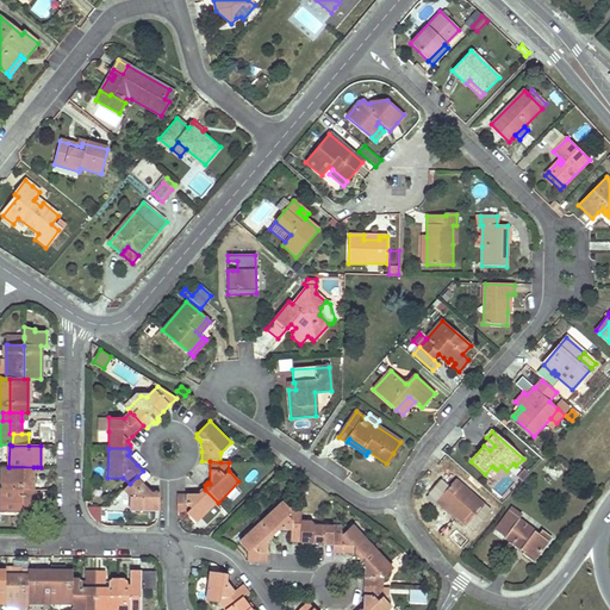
[(554,480),(560,472),(547,462),(541,471),(554,480)]
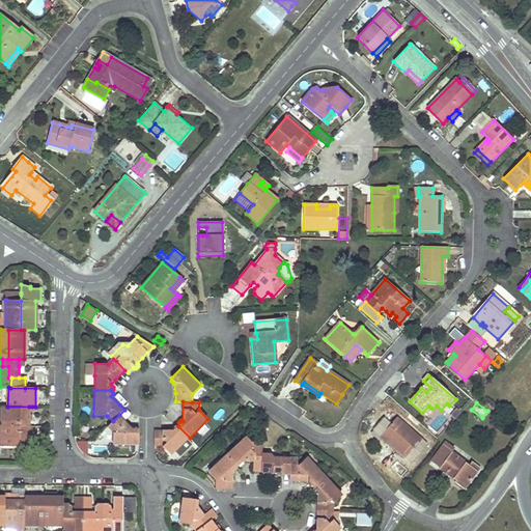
[(422,413),(426,417),(432,409),(430,408),(428,406),(422,413)]
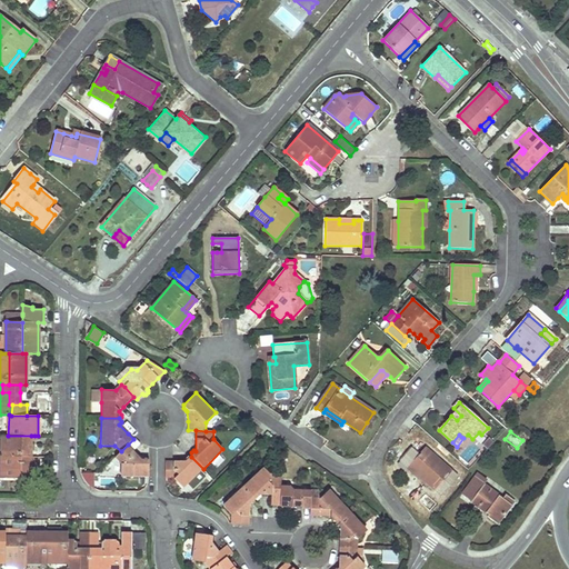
[(31,446),(31,436),(8,436),(1,436),(1,457),(31,458),(31,450),(31,446)]
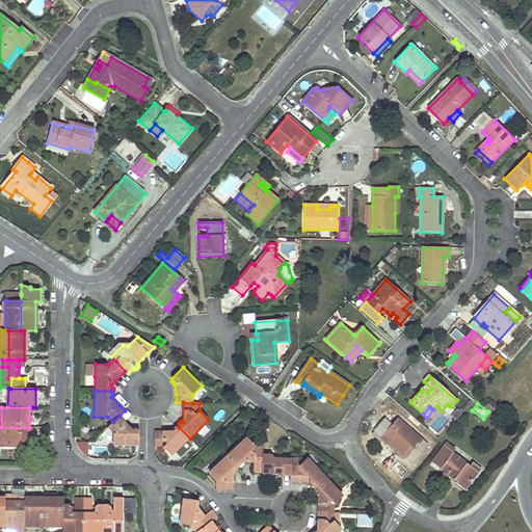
[(132,429),(120,416),(113,422),(107,427),(113,433),(113,447),(139,447),(139,430),(137,428),(135,427),(132,429)]
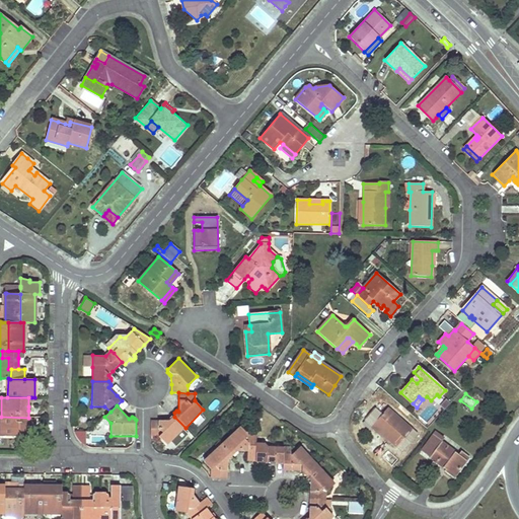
[(377,433),(378,432),(379,430),(388,438),(388,439),(387,439),(396,447),(412,430),(387,409),(370,427),(377,433)]
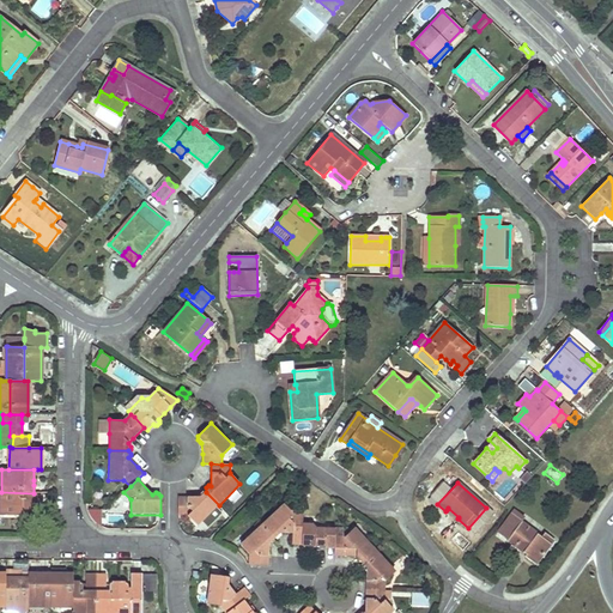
[(198,526),(219,505),(206,492),(204,491),(200,493),(200,495),(200,497),(192,497),(178,496),(178,516),(188,516),(198,526)]
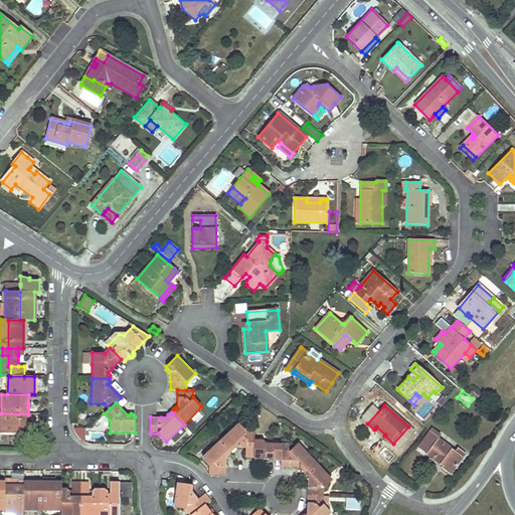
[(0,432),(1,433),(27,433),(28,425),(28,420),(28,414),(1,413),(1,415),(0,415),(0,432)]
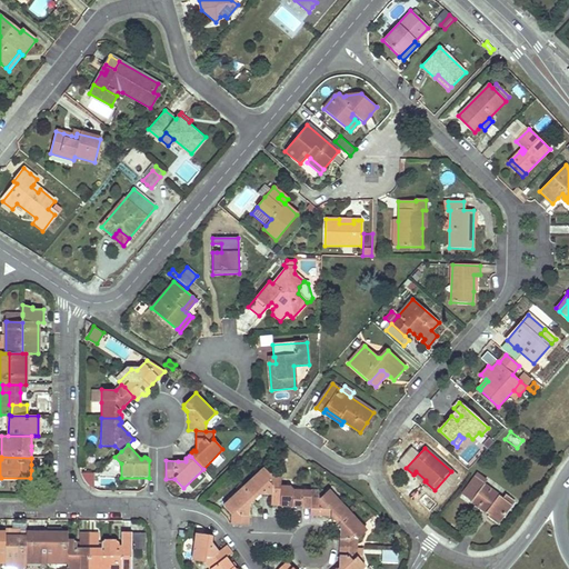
[(271,506),(280,506),(281,486),(281,478),(271,477),(263,467),(242,486),(255,498),(258,499),(259,498),(260,495),(271,495),(271,506)]
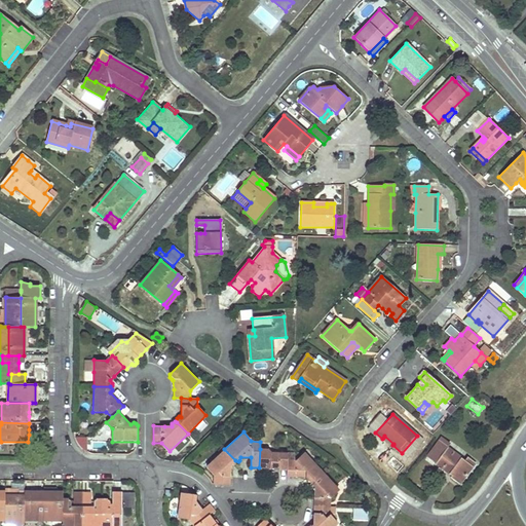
[(383,438),(382,439),(391,447),(392,445),(393,445),(393,444),(384,436),(383,438)]
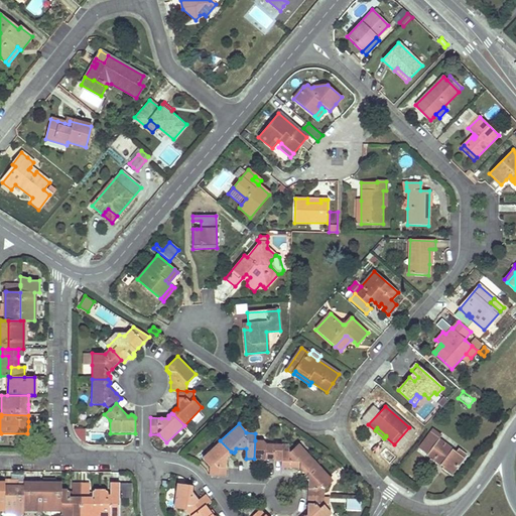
[(86,439),(86,428),(76,428),(76,439),(86,439)]
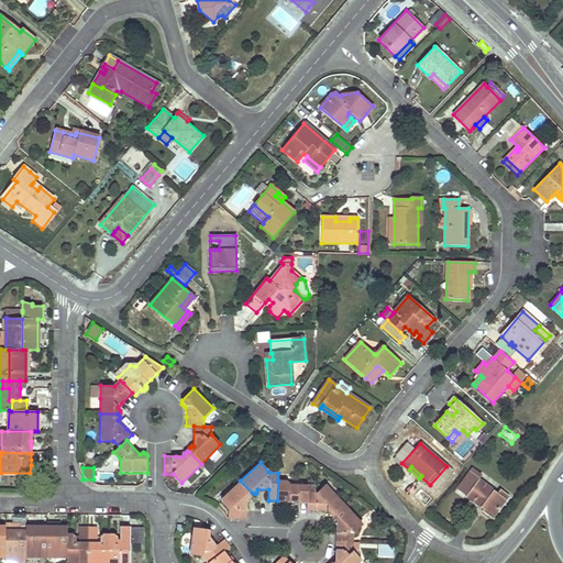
[(482,511),(487,515),(492,518),(508,496),(500,489),(497,493),(478,479),(482,476),(472,470),(457,488),(466,495),(465,497),(483,509),(482,511)]
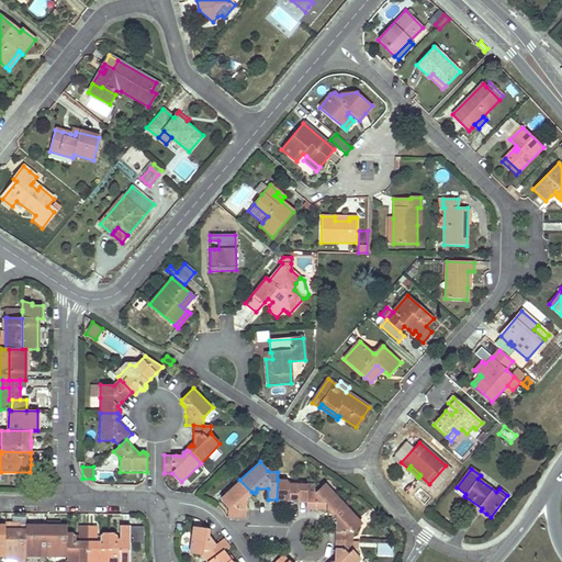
[(250,496),(251,492),(239,480),(220,498),(228,508),(228,517),(246,518),(247,497),(249,497),(250,496)]
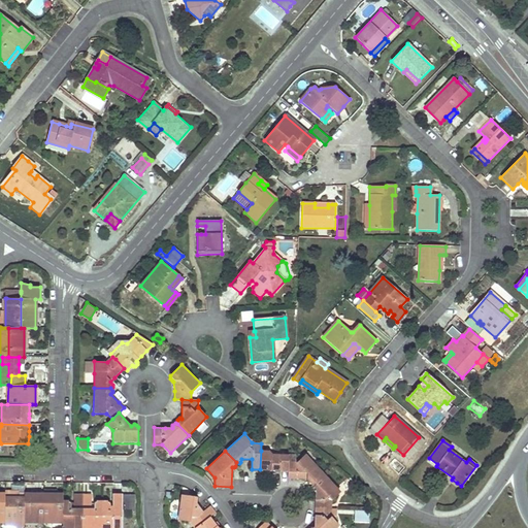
[(279,471),(288,471),(288,462),(289,455),(272,454),(269,452),(261,451),(260,469),(260,470),(273,471),(275,473),(278,474),(279,472),(279,471)]
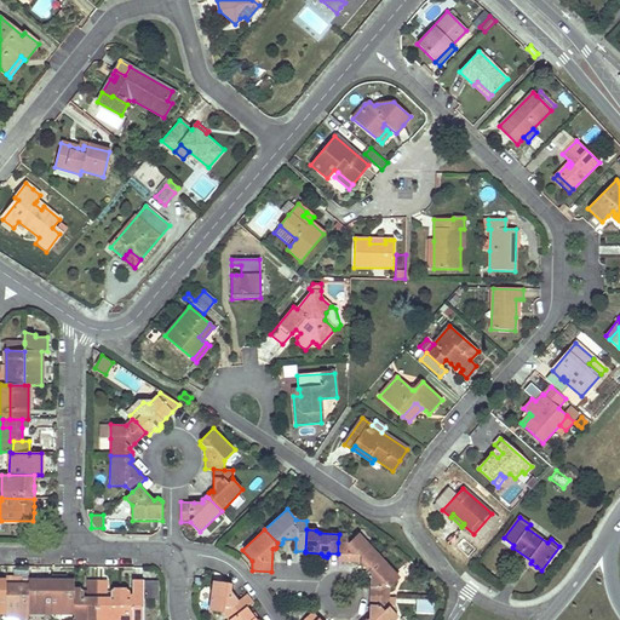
[(361,568),(366,568),(379,556),(359,533),(348,544),(338,543),(338,554),(338,562),(360,563),(360,566),(361,568)]
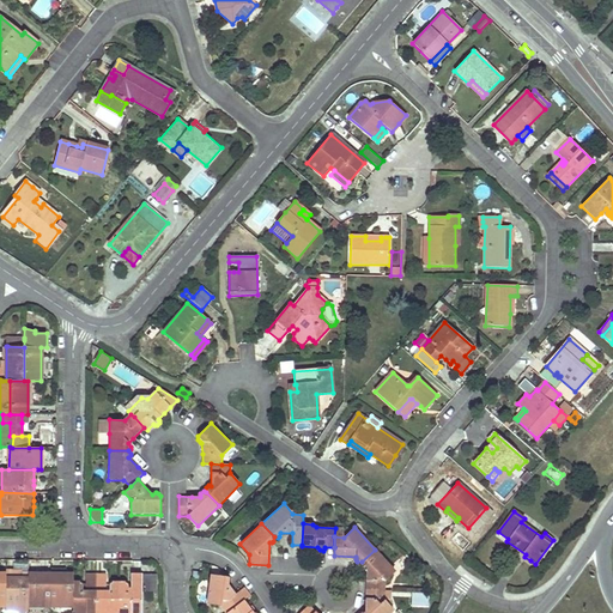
[(366,568),(366,590),(384,590),(384,581),(395,571),(375,550),(362,562),(362,565),(363,568),(366,568)]
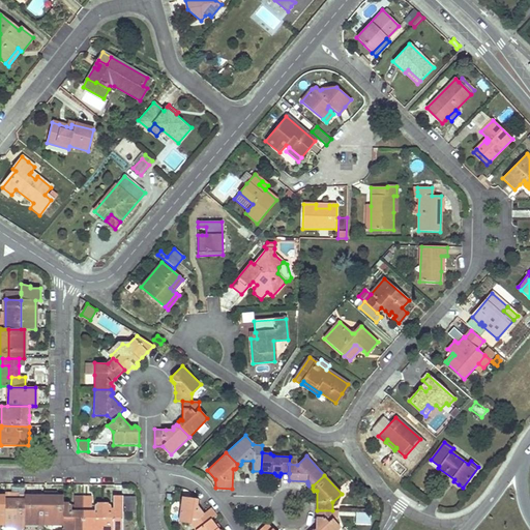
[(123,511),(135,512),(136,496),(124,495),(123,511)]
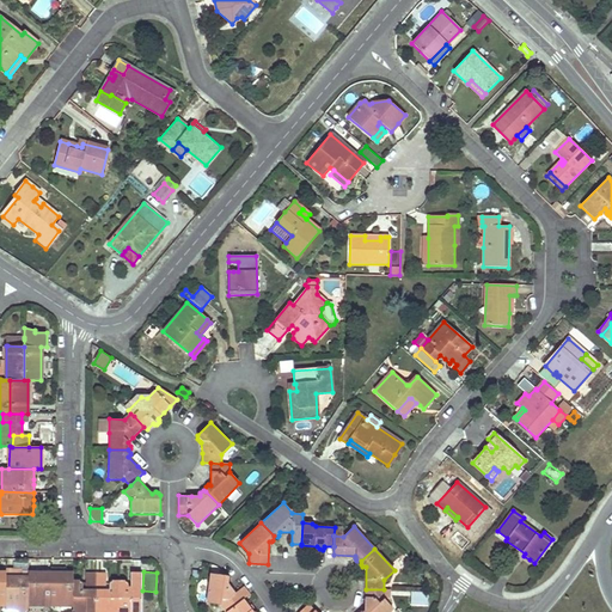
[(29,573),(29,577),(28,606),(50,606),(50,573),(29,573)]
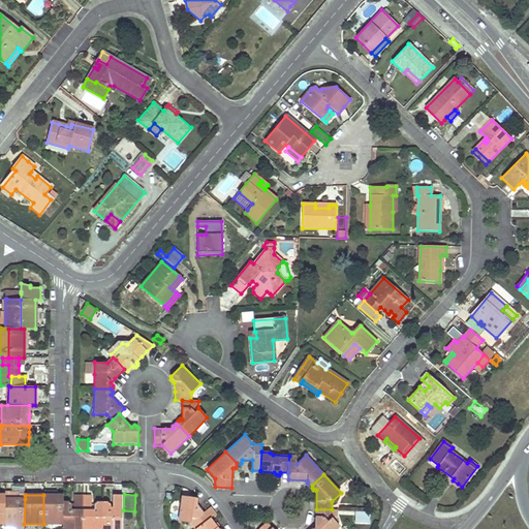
[(44,495),(43,495),(43,524),(63,524),(63,503),(63,495),(57,495),(44,495)]
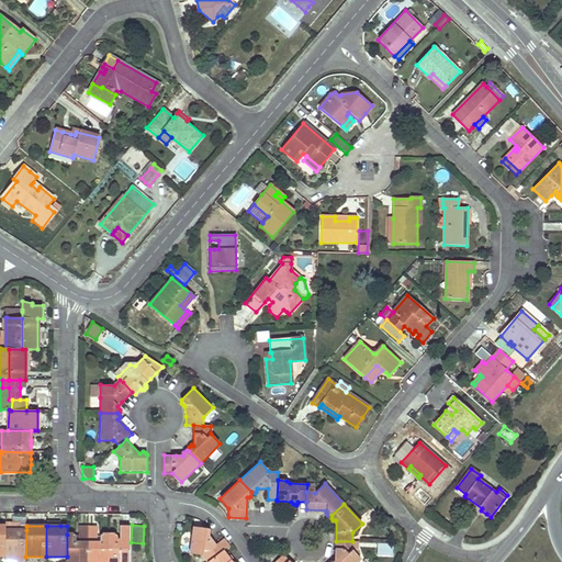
[(206,561),(208,561),(224,550),(229,546),(224,538),(215,544),(210,537),(212,535),(212,531),(210,529),(193,526),(189,553),(202,555),(206,561)]
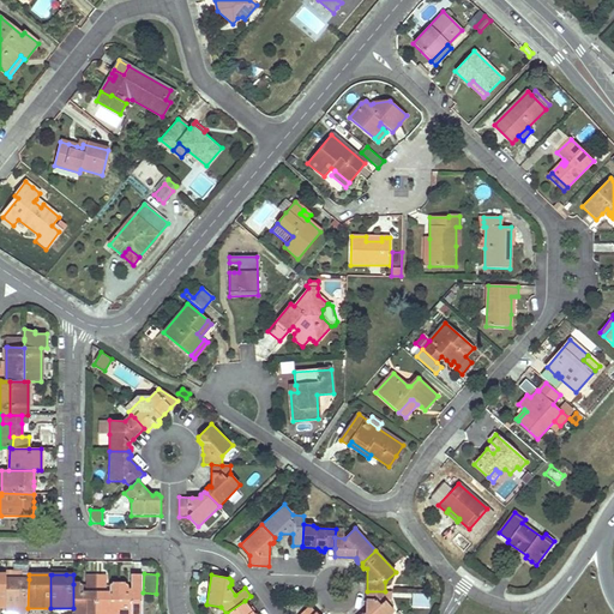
[(78,584),(73,584),(73,608),(72,613),(95,613),(96,576),(86,576),(86,584),(86,591),(83,590),(83,584),(78,584)]
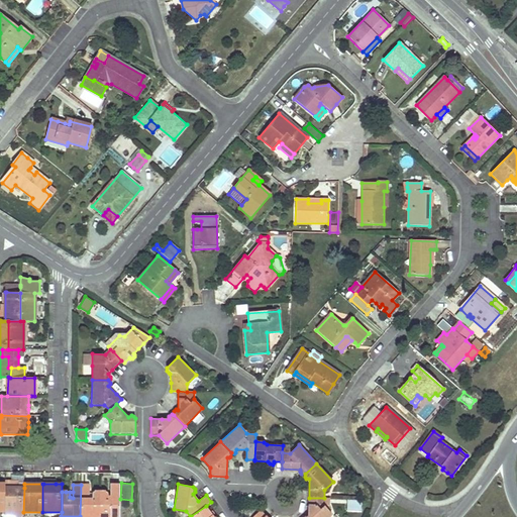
[(90,485),(81,485),(80,516),(99,516),(100,492),(93,492),(92,493),(92,498),(89,498),(89,493),(90,485)]
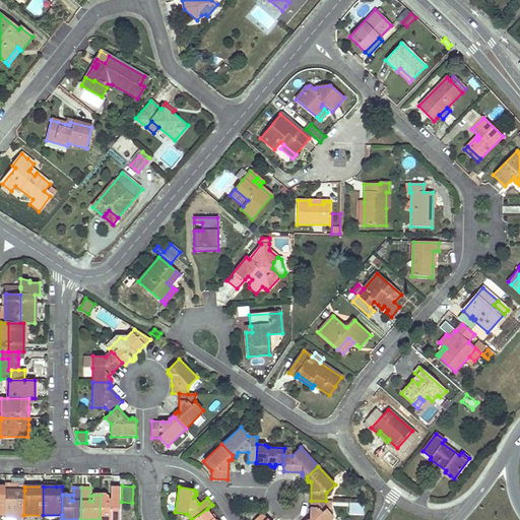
[(107,495),(101,495),(100,519),(119,519),(120,488),(111,488),(111,501),(108,501),(108,496),(107,495)]
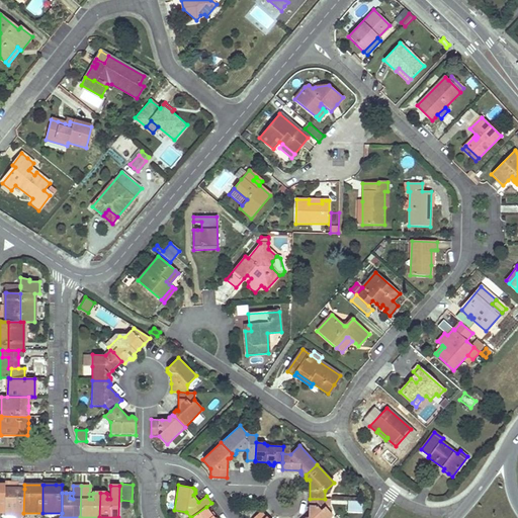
[(23,513),(24,489),(17,489),(4,488),(4,513),(4,516),(23,517),(23,513)]
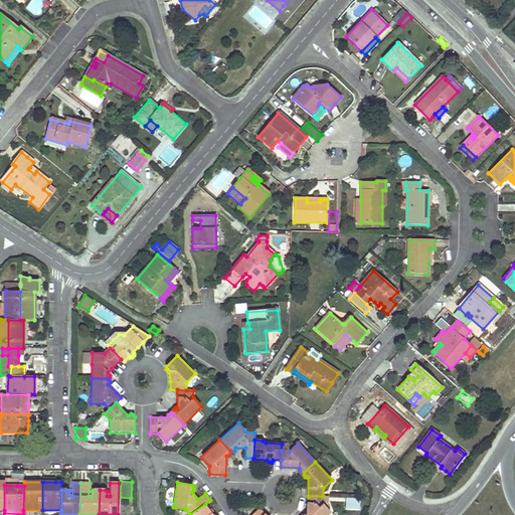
[(302,514),(328,514),(331,513),(323,504),(323,496),(308,496),(307,514),(304,514),(302,514)]
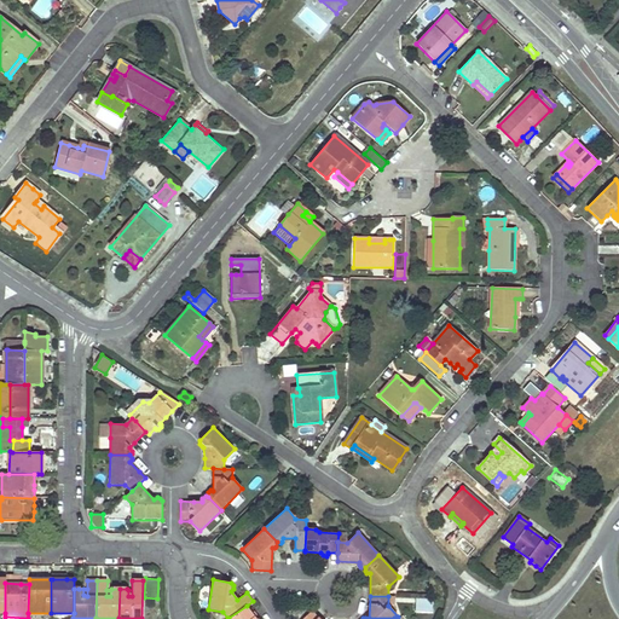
[(415,612),(433,612),(434,599),(415,597),(415,612)]
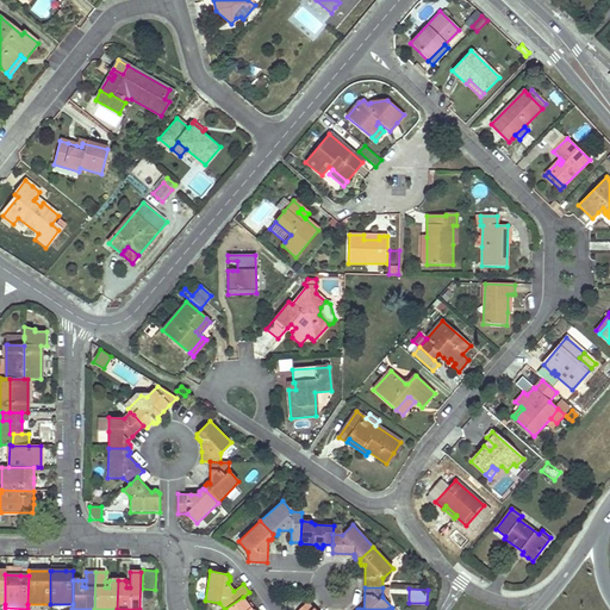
[(253,609),(251,609),(243,597),(225,609),(256,609),(254,609),(253,609)]
